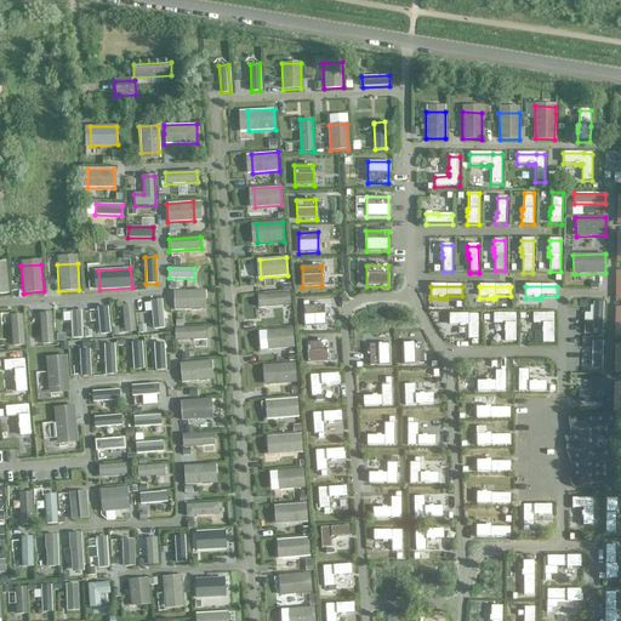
[(199,291),(172,291),(174,311),(200,309),(199,291)]
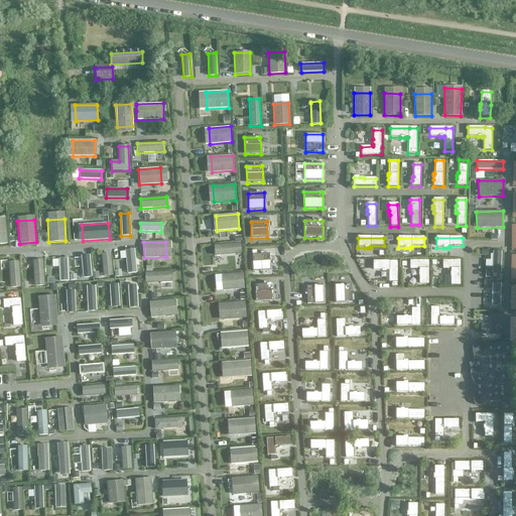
[(240,243),(214,246),(215,256),(241,253),(240,243)]
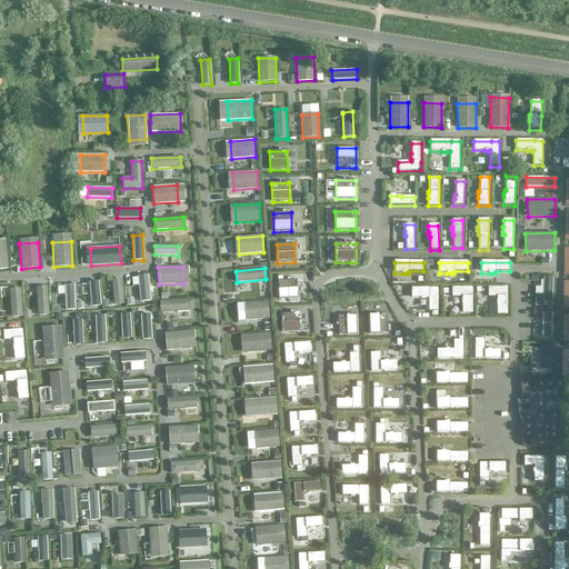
[(138,278),(131,279),(132,286),(138,286),(139,302),(150,301),(148,276),(148,275),(138,276),(137,276),(138,278)]
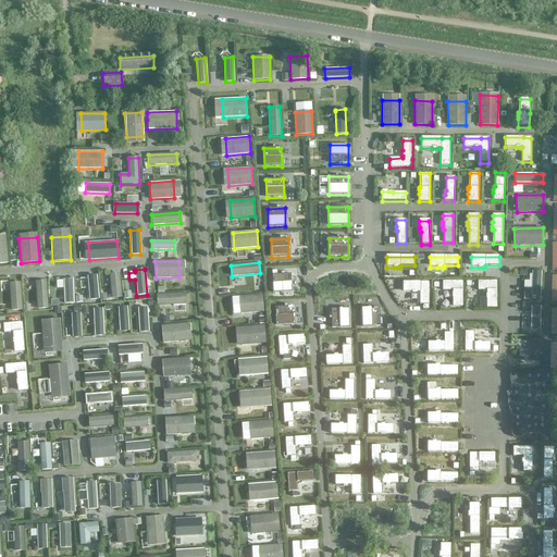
[(532,271),(531,295),(541,295),(541,272),(532,271)]
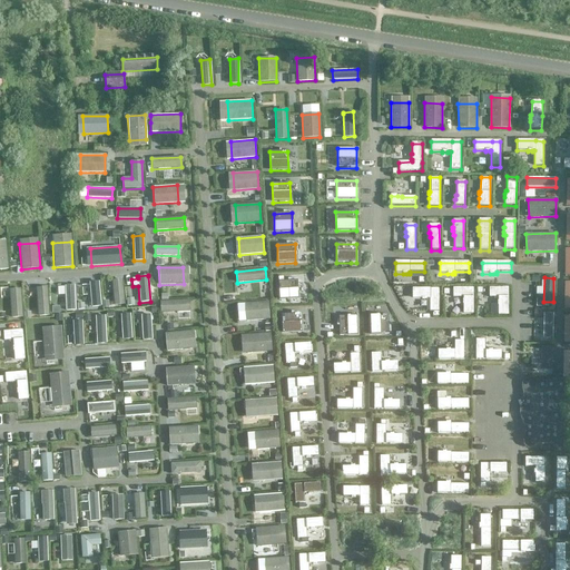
[(121,279),(111,281),(114,305),(124,304),(121,279)]
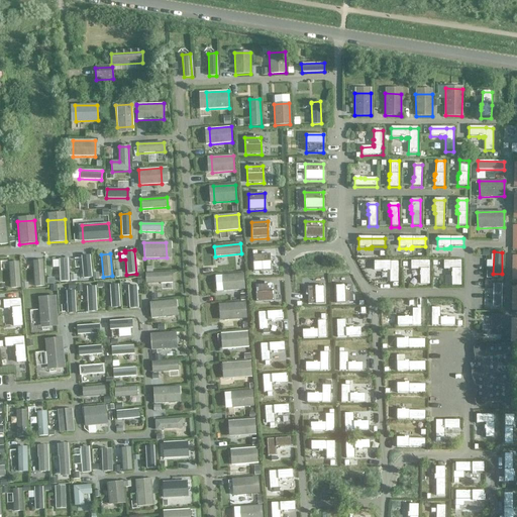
[(257,255),(252,255),(253,273),(270,272),(269,254),(257,255)]
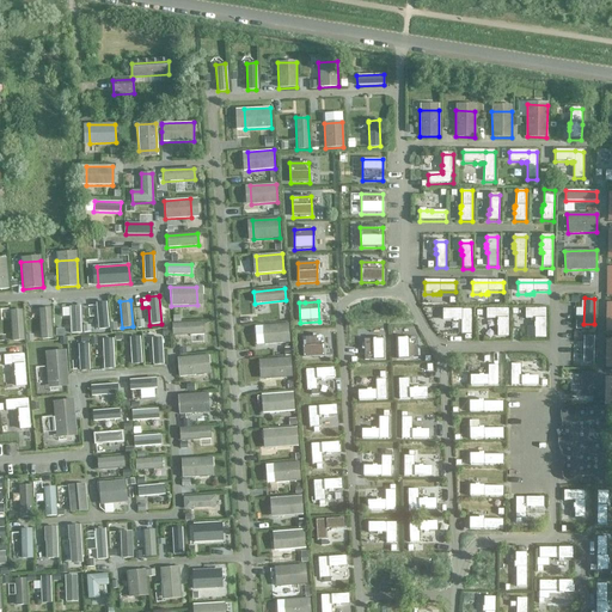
[(96,304),(95,304),(97,330),(98,330),(106,329),(108,329),(105,303),(104,303),(96,304)]
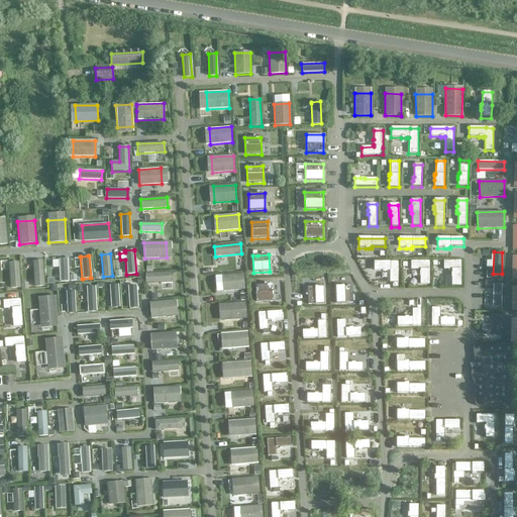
[(59,261),(52,261),(53,268),(59,268),(60,282),(68,282),(67,259),(59,260),(59,261)]
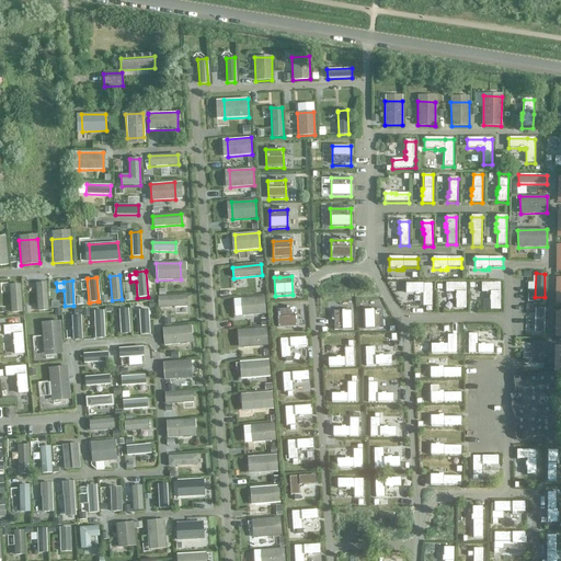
[(46,283),(35,283),(36,311),(47,311),(46,283)]
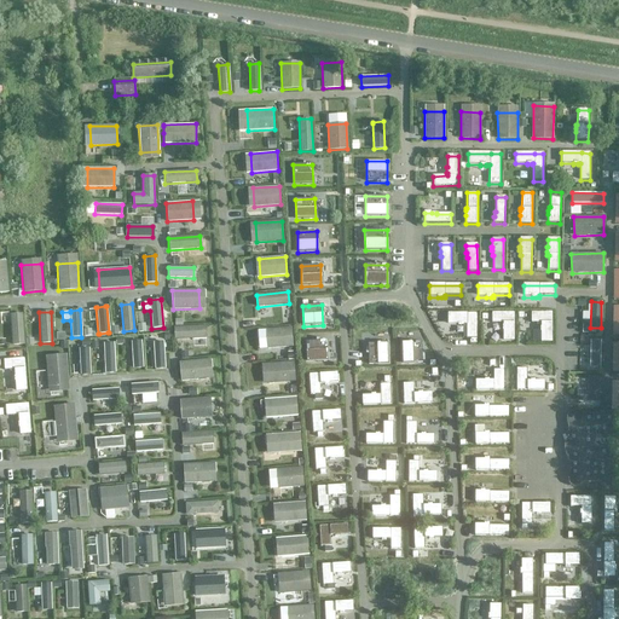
[(22,313),(10,314),(11,346),(12,345),(24,345),(22,313)]
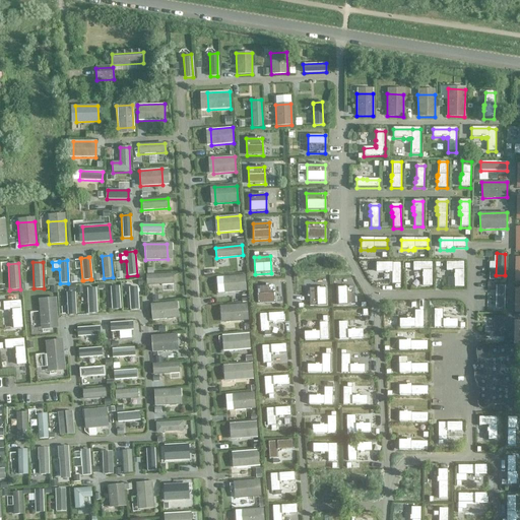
[(392,264),(376,263),(376,273),(385,273),(389,273),(392,273),(392,284),(395,284),(400,284),(400,264),(392,264)]
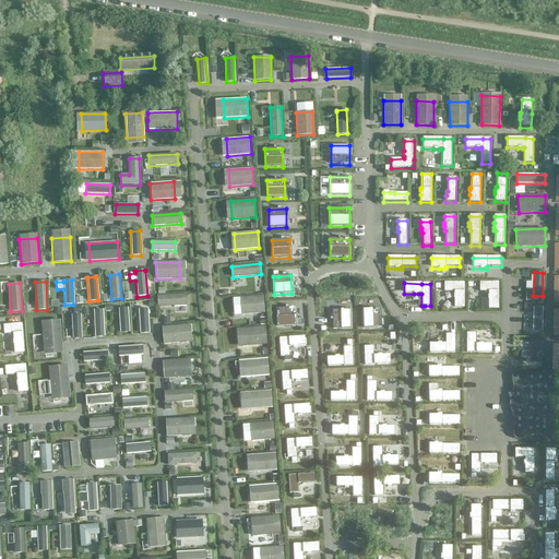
[(464,283),(444,283),(444,293),(454,293),(454,295),(453,295),(453,298),(454,298),(454,309),(464,309),(464,292),(464,283)]
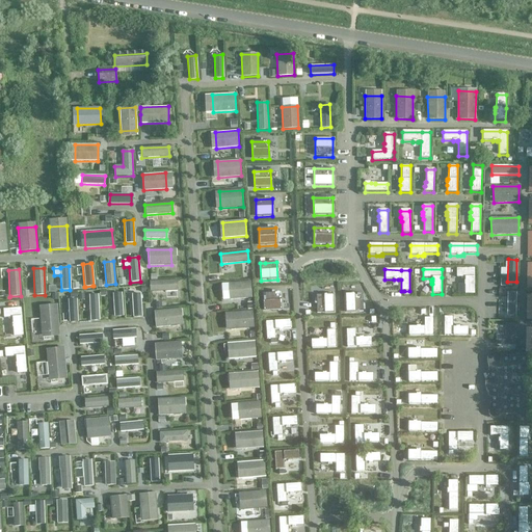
[(474,269),(456,269),(456,278),(464,278),(464,282),(464,285),(464,295),(474,295),(474,278),(474,269)]
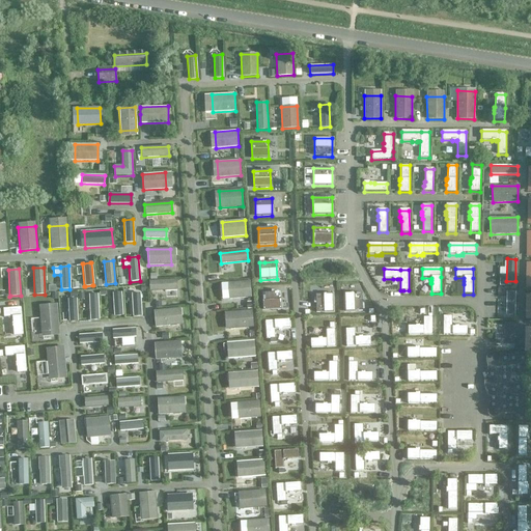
[(176,280),(148,281),(148,291),(176,290),(176,280)]
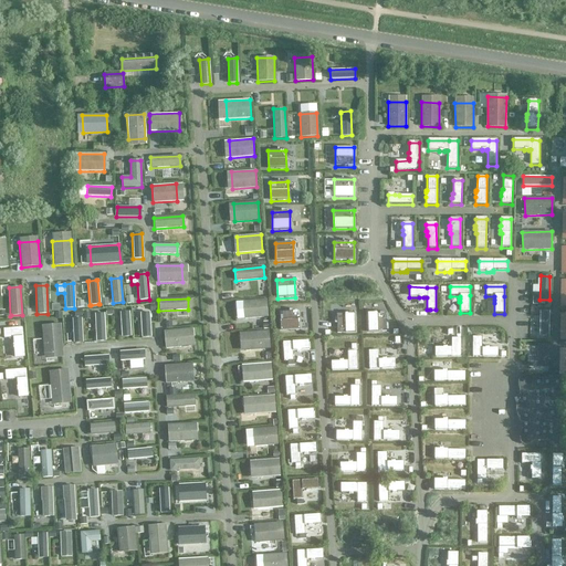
[(265,300),(242,302),(243,318),(266,317),(265,300)]
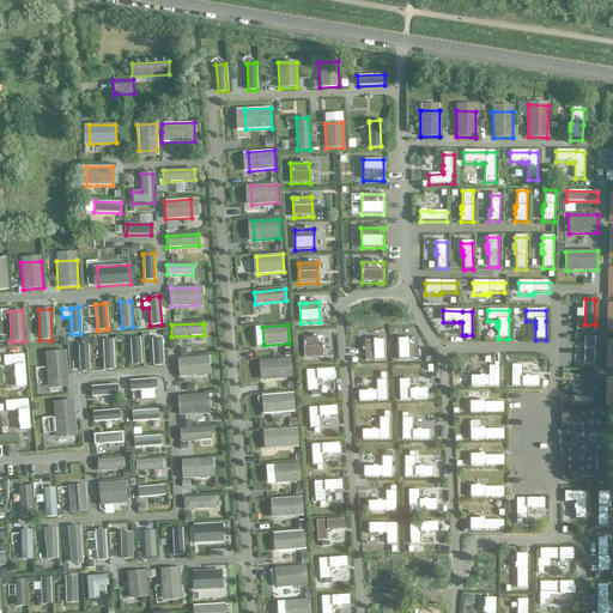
[(139,338),(129,339),(132,365),(141,364),(139,338)]
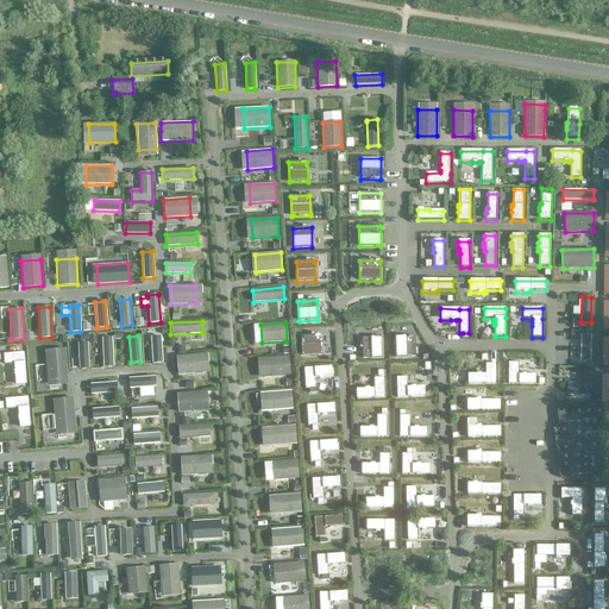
[(320,336),(301,337),(302,357),(321,356),(320,336)]
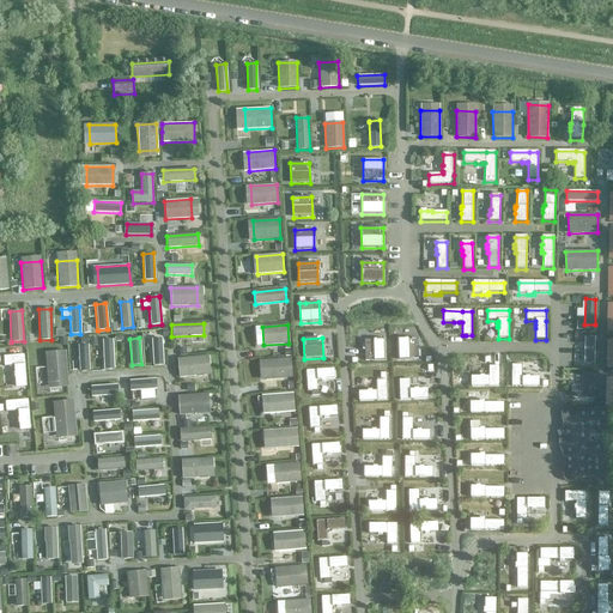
[(595,338),(586,338),(584,363),(594,364),(595,338)]
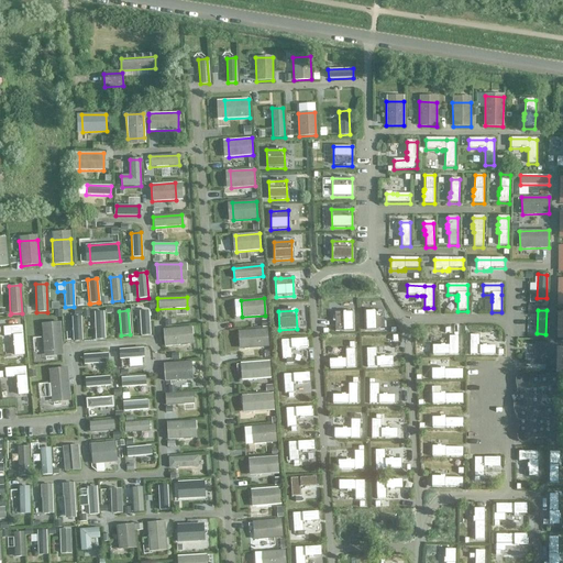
[(148,311),(139,311),(141,337),(150,335),(148,311)]
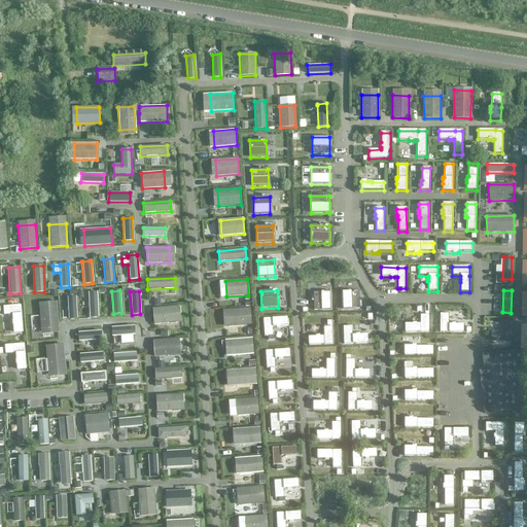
[(97,292),(88,292),(89,318),(98,317),(97,292)]
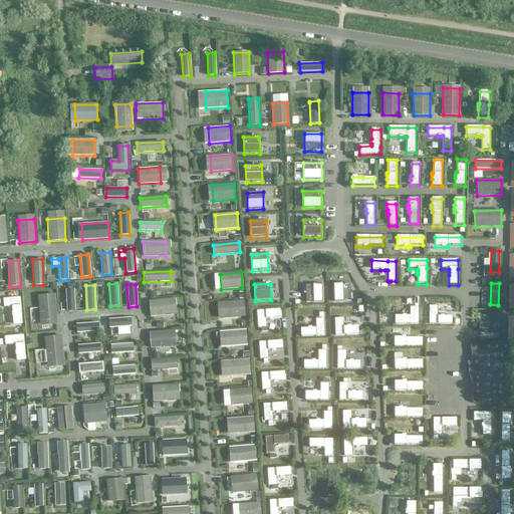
[(349,285),(333,285),(334,302),(350,302),(349,285)]
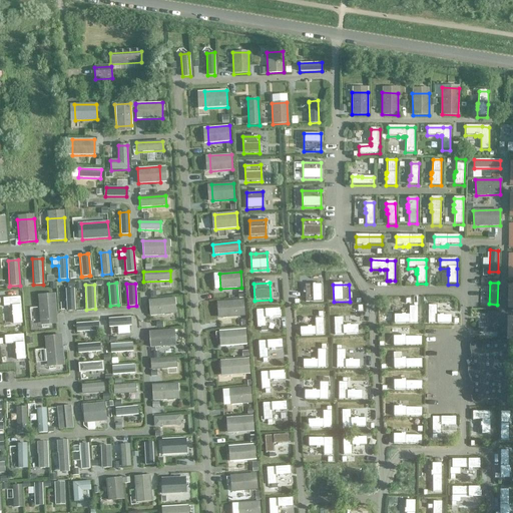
[(321,286),(305,286),(306,303),(322,303),(321,286)]
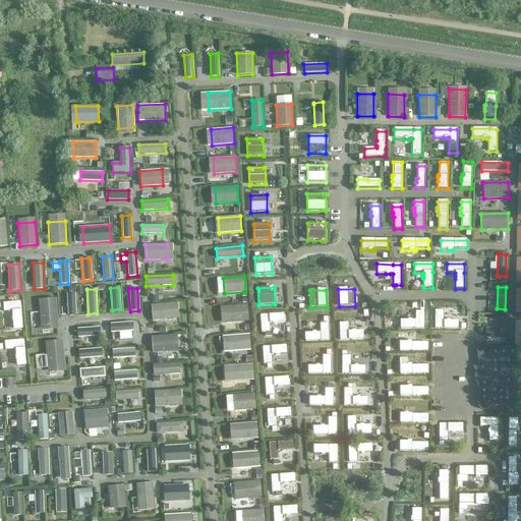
[(74,293),(66,293),(67,315),(75,314),(74,293)]
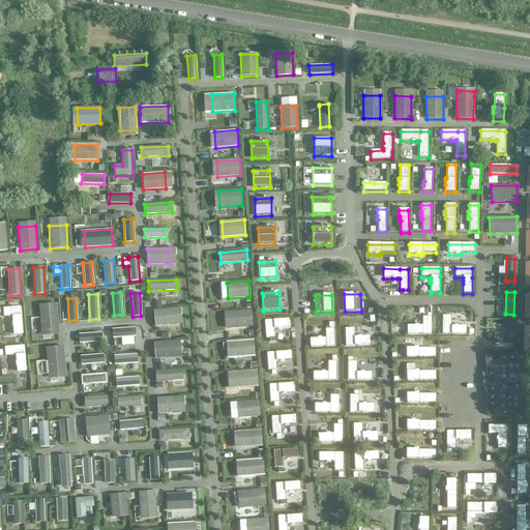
[(56,303),(38,305),(40,335),(59,334),(56,303)]
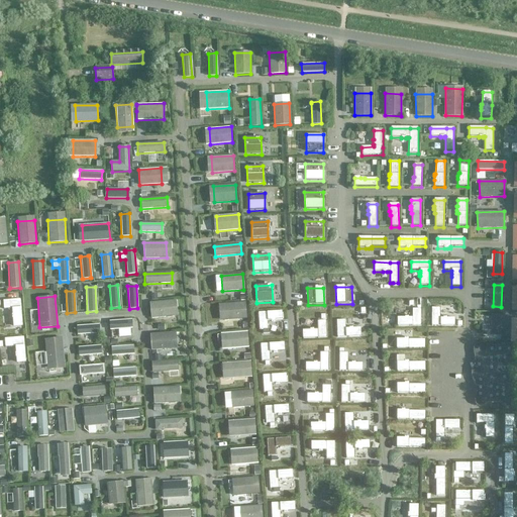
[(20,300),(3,301),(4,310),(11,309),(13,327),(22,326),(20,308),(20,300)]
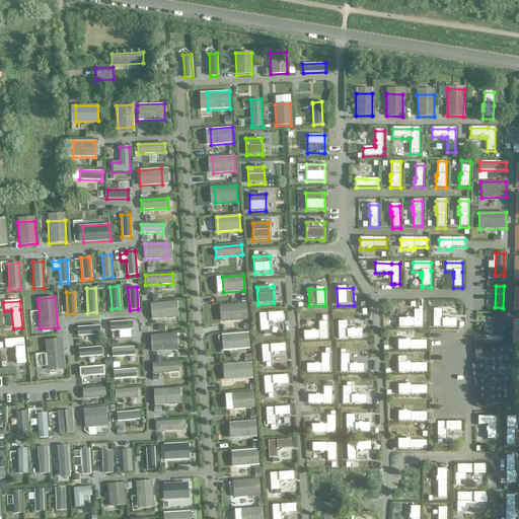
[(175,301),(149,304),(151,319),(177,317),(175,301)]
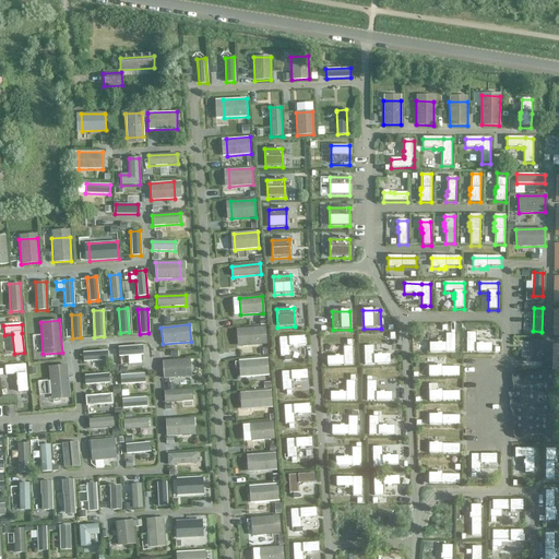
[(265,326),(241,329),(242,346),(266,345),(265,326)]
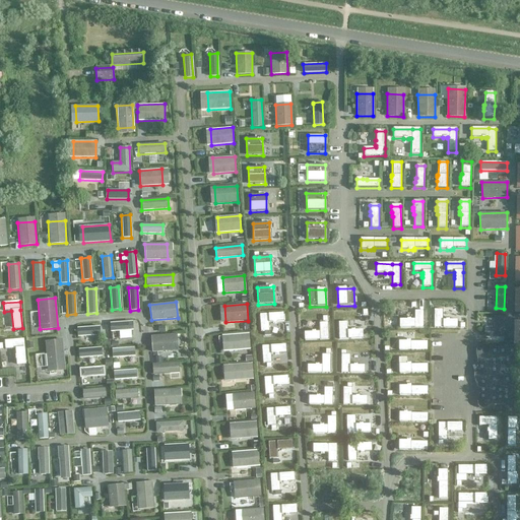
[(443,310),(434,310),(434,328),(443,328),(457,328),(457,320),(449,320),(449,319),(445,319),(445,320),(443,320),(443,310)]
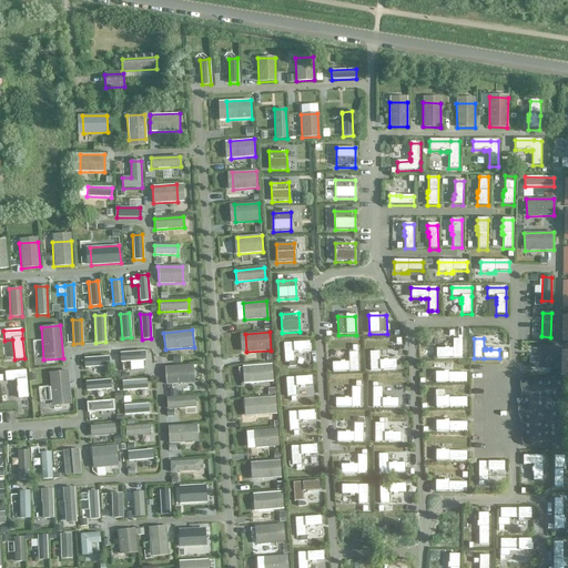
[(444,350),(436,350),(436,358),(453,358),(462,358),(462,340),(453,340),(453,350),(448,350),(448,347),(444,347),(444,350)]
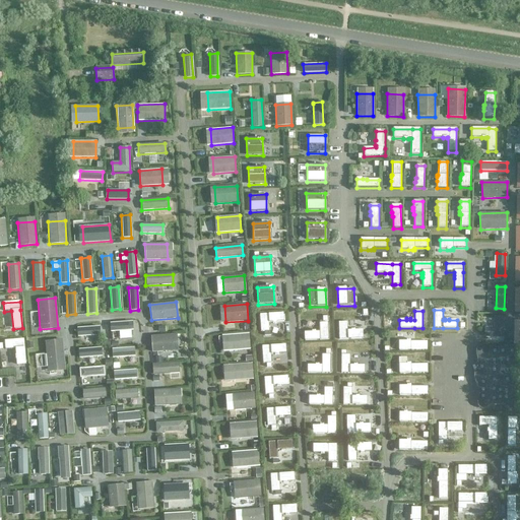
[(282,313),(259,315),(260,323),(260,332),(264,332),(268,332),(268,322),(272,322),(272,324),(275,323),(275,322),(283,322),(282,313)]
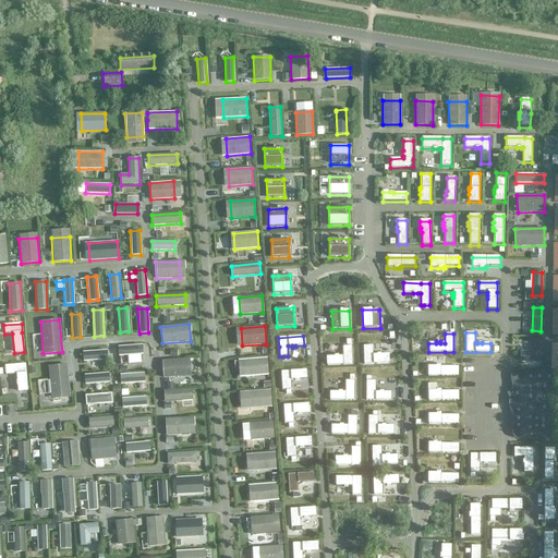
[(520,351),(520,362),(540,363),(541,340),(531,340),(530,352),(520,351)]
